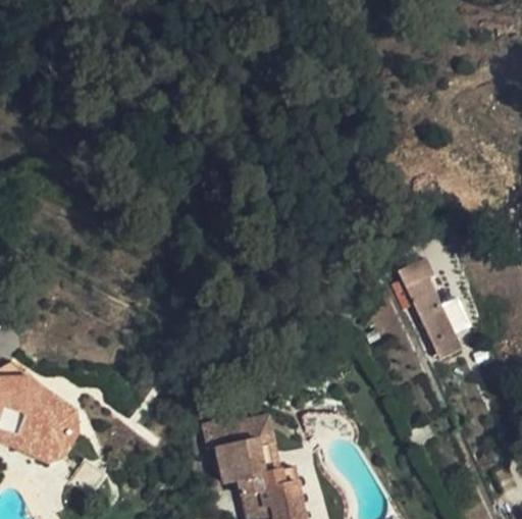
[(426,276),(413,282),(405,287),(439,358),(461,348),(426,276)]
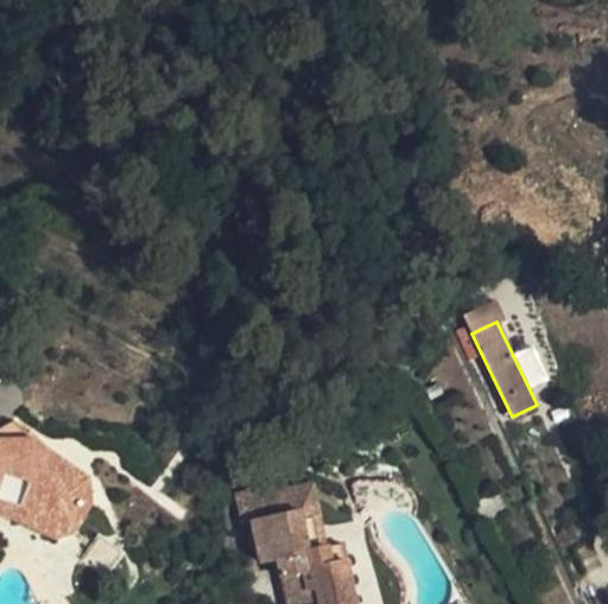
[(472,334),(481,329),(479,323),(469,326),(472,334)]
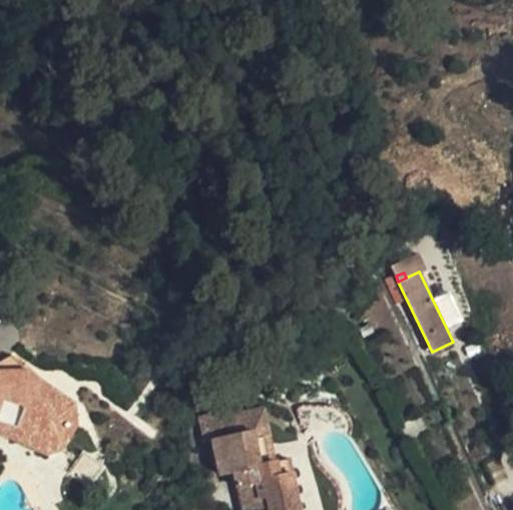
[(11,356),(0,362),(0,418),(19,423),(42,453),(61,449),(64,432),(76,426),(73,404),(45,384),(42,387),(11,356)]
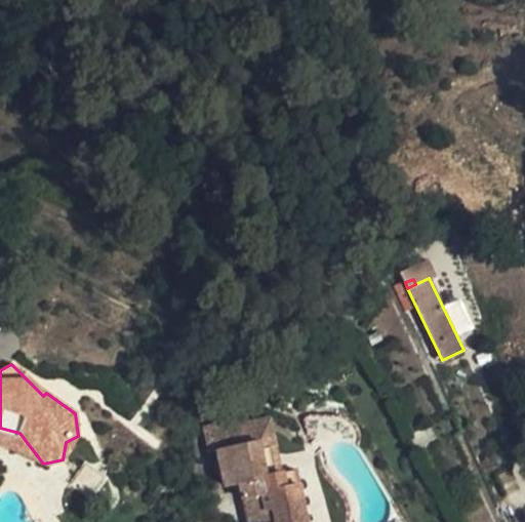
[(313,521),(300,466),(287,469),(270,472),(263,439),(233,445),(228,425),(226,413),(213,416),(227,480),(241,476),(250,521),(313,521)]
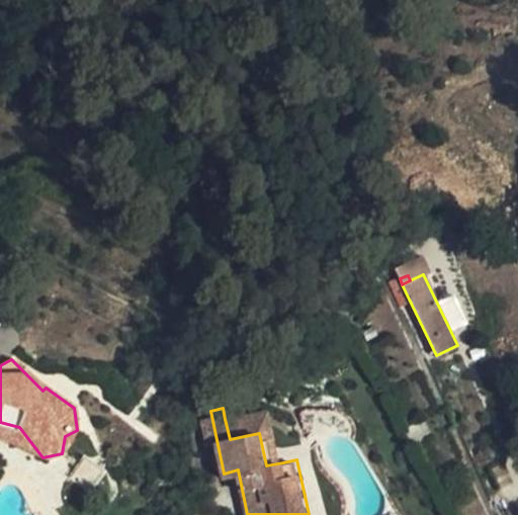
[(283,462),(271,409),(225,419),(230,439),(259,433),(266,465),(283,462)]
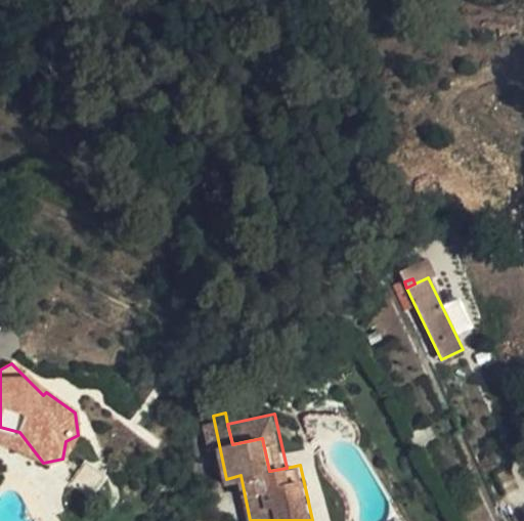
[(0,444),(43,463),(19,432),(0,427),(0,444)]
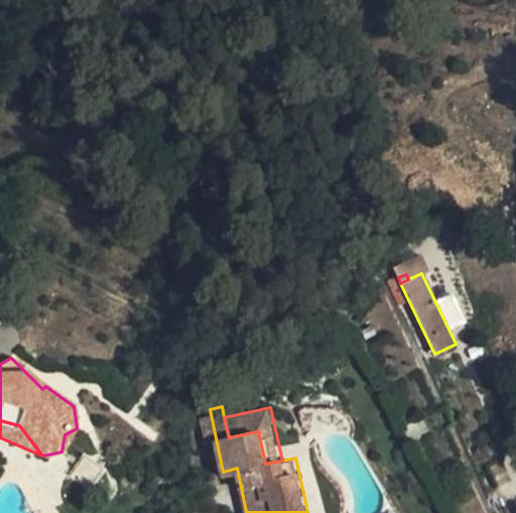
[(89,491),(103,471),(83,456),(68,477),(89,491)]
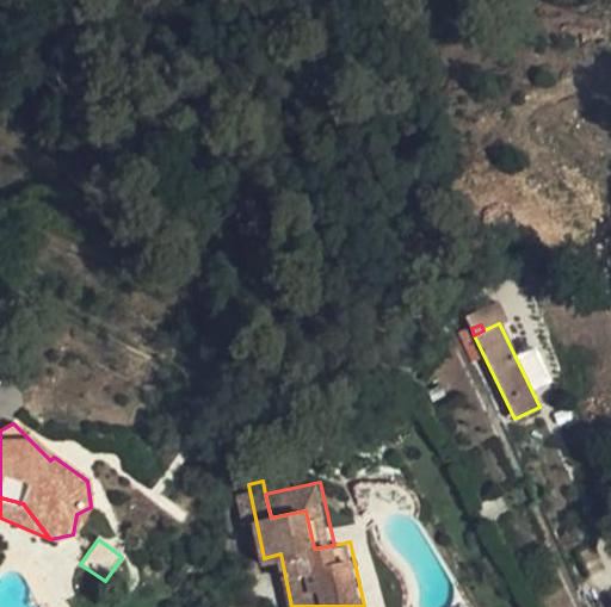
All buildings are outlined.
